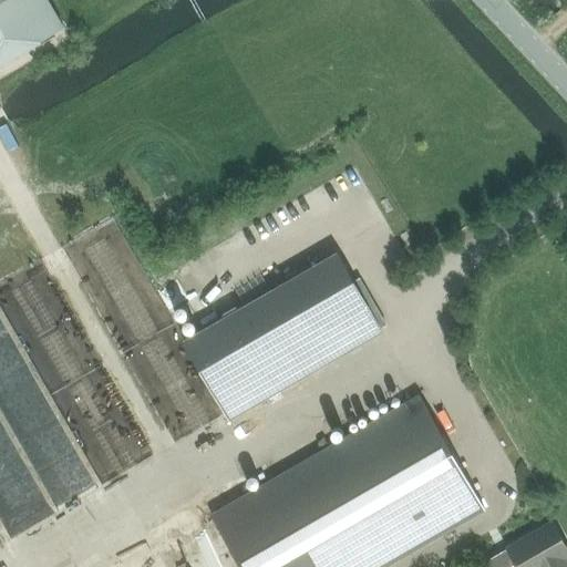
[(48,0),(0,0),(0,63),(64,27),(48,0)]
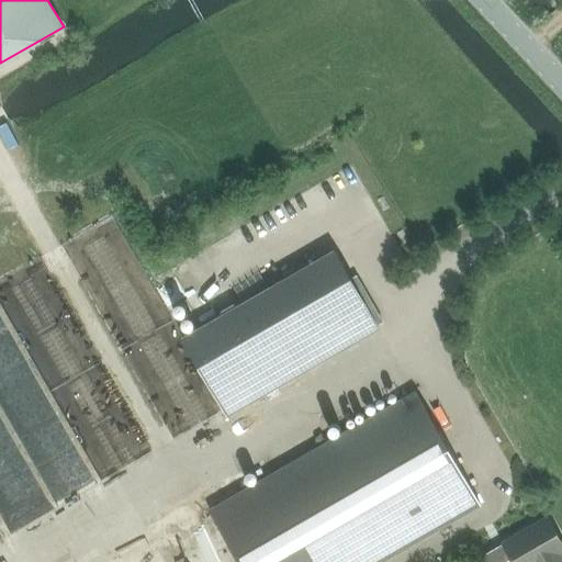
[(182,339),(226,415),(379,327),(378,325),(350,279),(335,251),(182,339)]
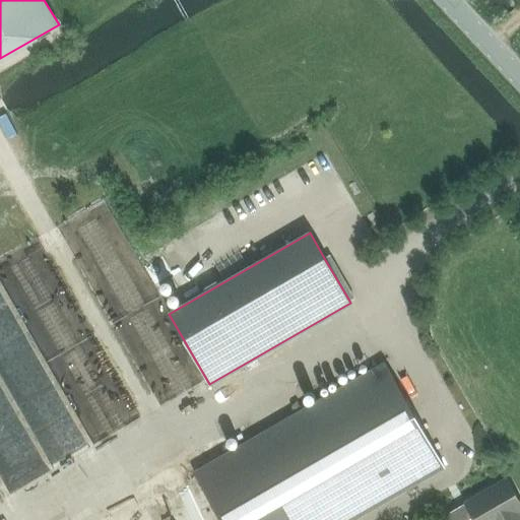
[(386,363),(195,472),(222,519),(351,519),(445,466),(386,363)]
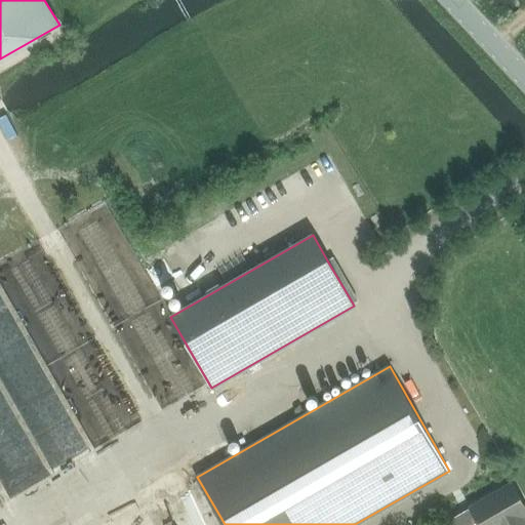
[(471,508),(448,520),(450,524),(473,524),(479,521),(481,524),(524,524),(524,520),(523,517),(524,515),(524,505),(512,482),(470,507),(471,508)]
